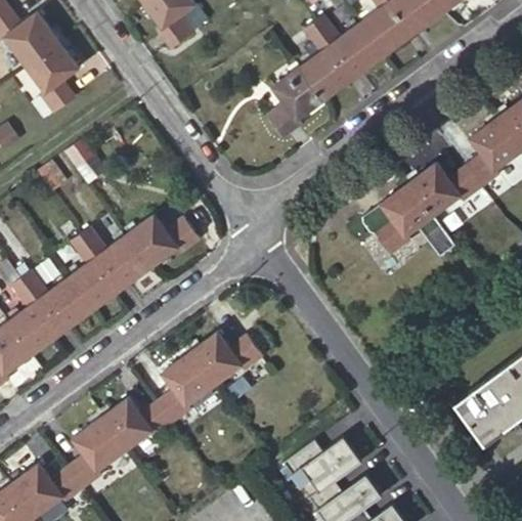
[(0,14),(8,8),(1,0),(0,0),(0,14)]
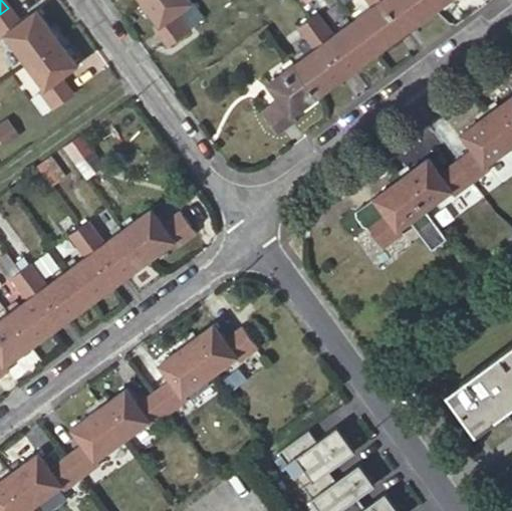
[(140,0),(139,1),(157,26),(153,30),(168,49),(188,33),(176,16),(191,5),(187,0),(140,0)]
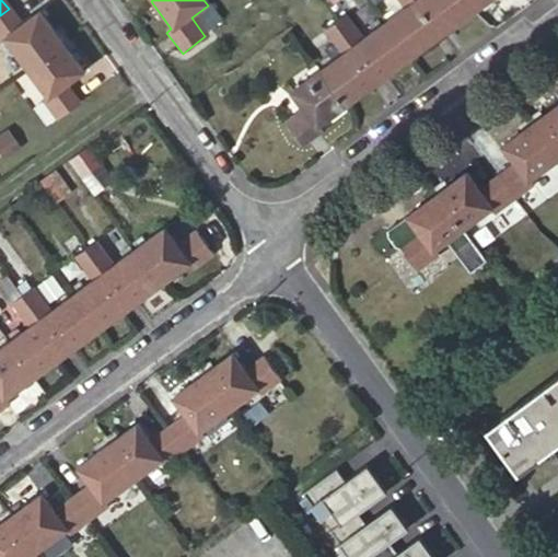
[(383,25),(409,60),(441,36),(413,0),(396,0),(405,10),(395,16),(391,9),(380,18),(385,24),(383,25)]
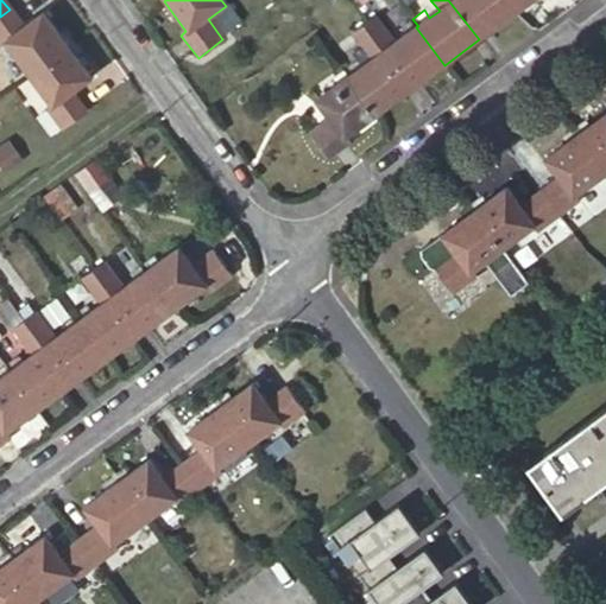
[(448,0),(479,39),(513,14),(502,0),(448,0)]
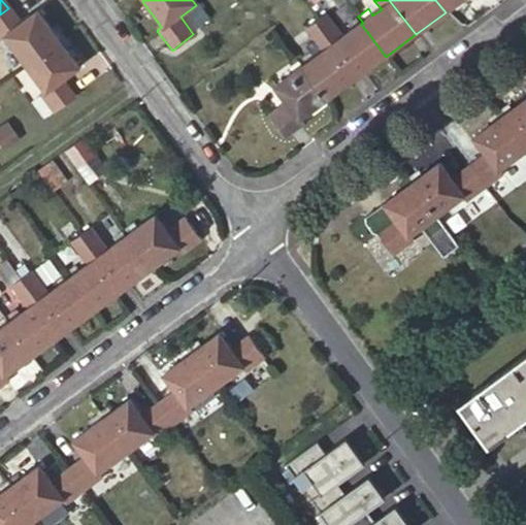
[(435,0),(446,12),(461,0),(435,0)]
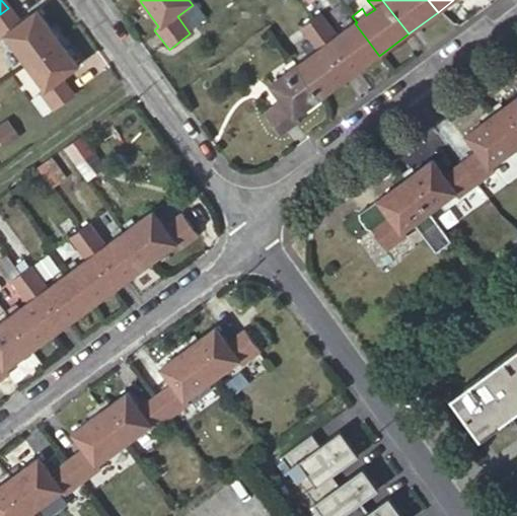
[(8,8),(0,14),(0,41),(4,39),(23,65),(62,35),(55,26),(49,31),(35,13),(19,24),(8,8)]
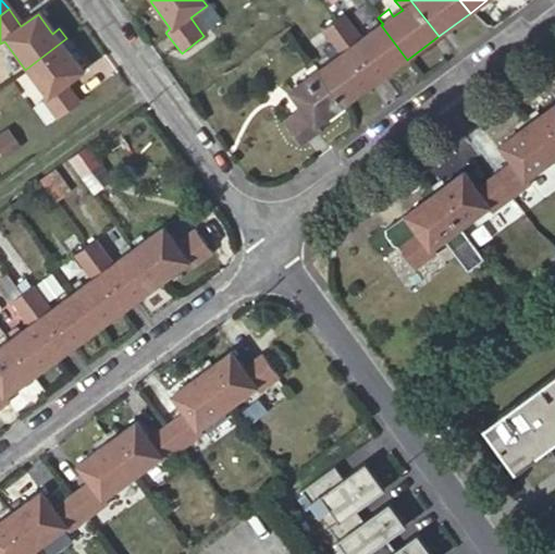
[(354,11),(344,19),(360,41),(370,34),(365,27),(354,11)]
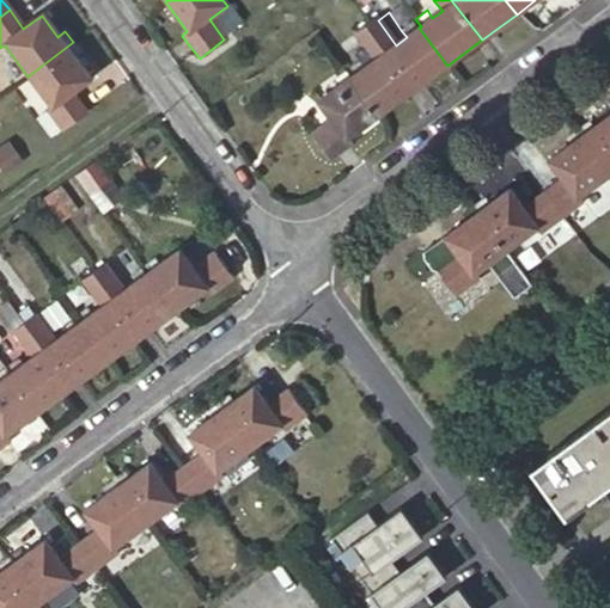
[(365,28),(413,91),(447,66),(419,28),(415,31),(409,23),(401,30),(407,37),(396,45),(378,20),(377,18),(365,28)]
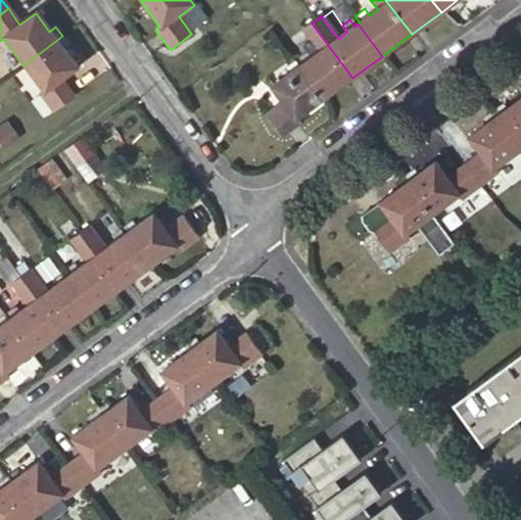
[(301,65),(299,67),(323,100),(352,78),(312,24),(302,31),(319,52),(310,59),(305,52),(296,59),(301,65)]
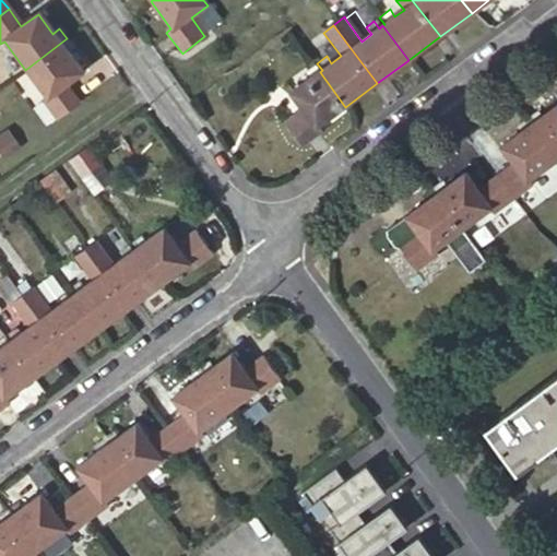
[(67,38),(25,70),(46,99),(42,103),(56,122),(80,105),(66,85),(82,74),(68,54),(74,48),(67,38)]
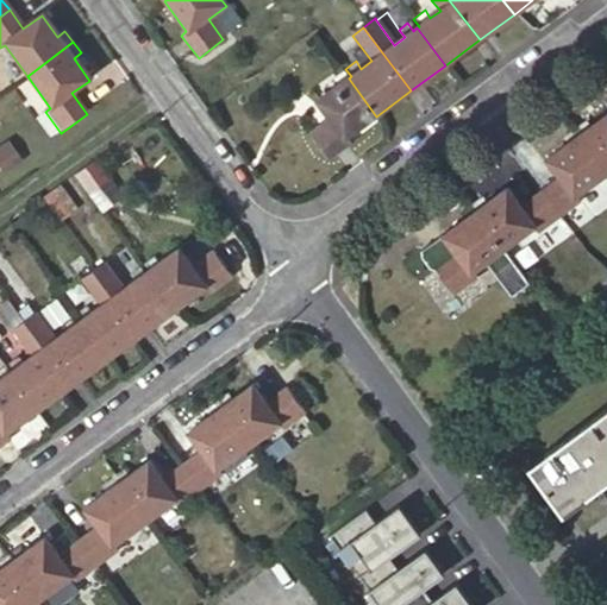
[(376,117),(349,79),(345,81),(339,73),(330,81),(336,88),(315,102),(330,120),(308,136),(327,161),(351,144),(346,138),(376,117)]
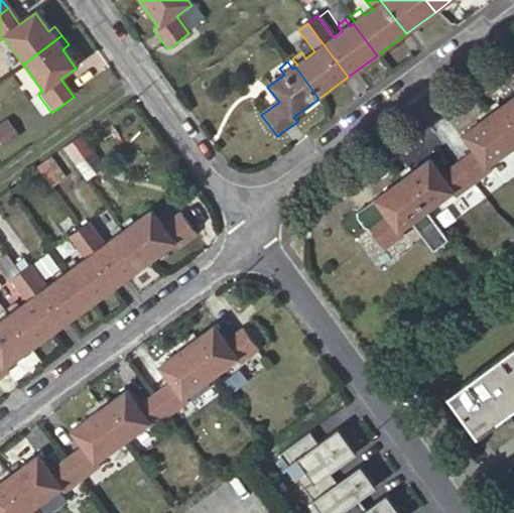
[(494,104),(485,110),(513,148),(513,147),(513,98),(498,110),(494,104)]
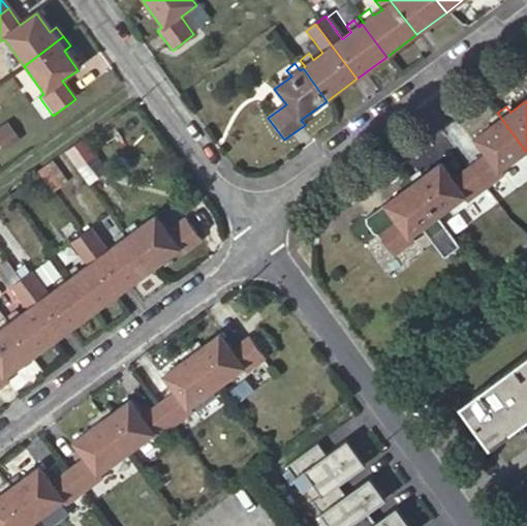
[(486,156),(469,168),(485,190),(503,177),(499,171),(526,152),(497,113),(488,120),(493,126),(473,140),(486,156)]
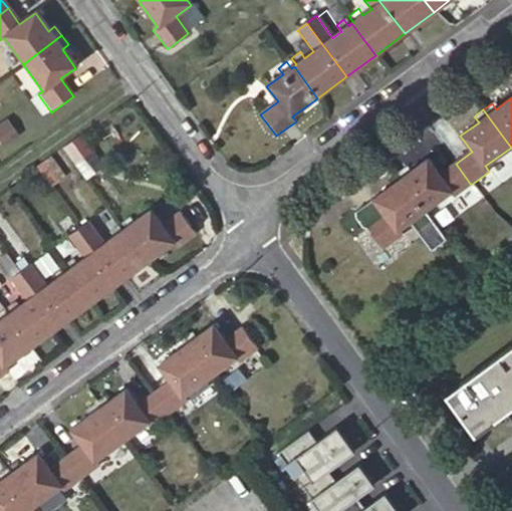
[(82,137),(62,147),(74,171),(94,161),(82,137)]
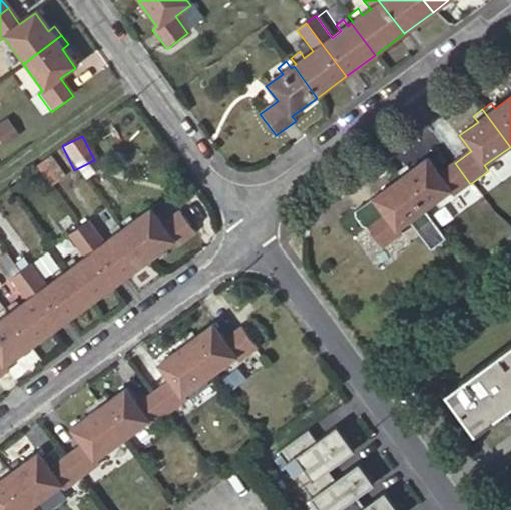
[(48,157),(34,167),(50,189),(64,178),(48,157)]
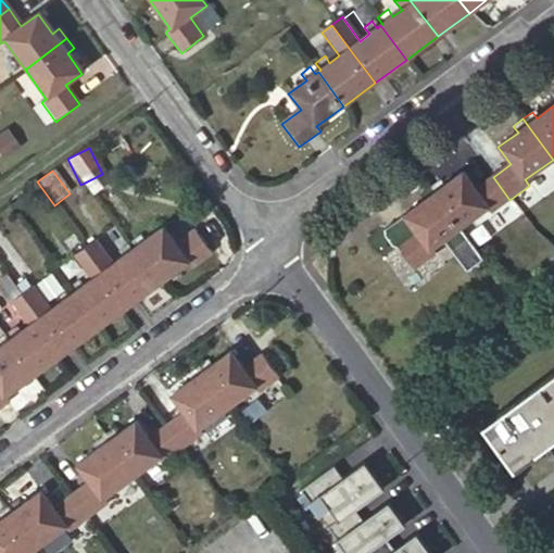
[(438,180),(427,189),(447,215),(458,230),(487,210),(491,214),(510,200),(493,177),(474,190),(462,173),(442,187),(438,180)]
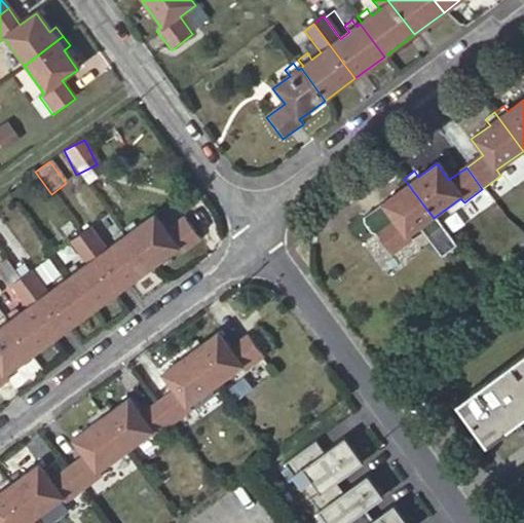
[(422,203),(404,179),(396,185),(401,191),(381,206),(394,221),(375,234),(390,256),(411,241),(407,236),(434,218),(422,203)]
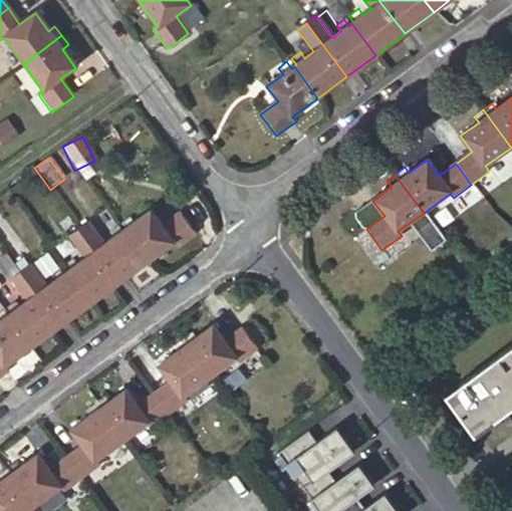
[(385,216),(372,201),(354,213),(355,218),(362,228),(366,229),(385,216)]
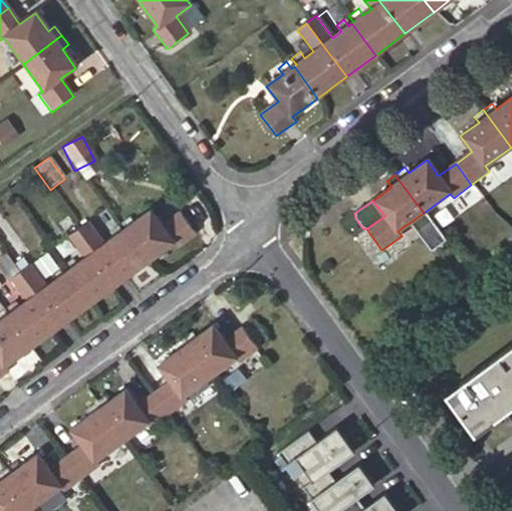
[(125,229),(122,231),(147,263),(172,244),(176,248),(195,235),(180,213),(163,226),(151,209),(144,215),(134,223),(130,217),(121,223),(125,229)]
